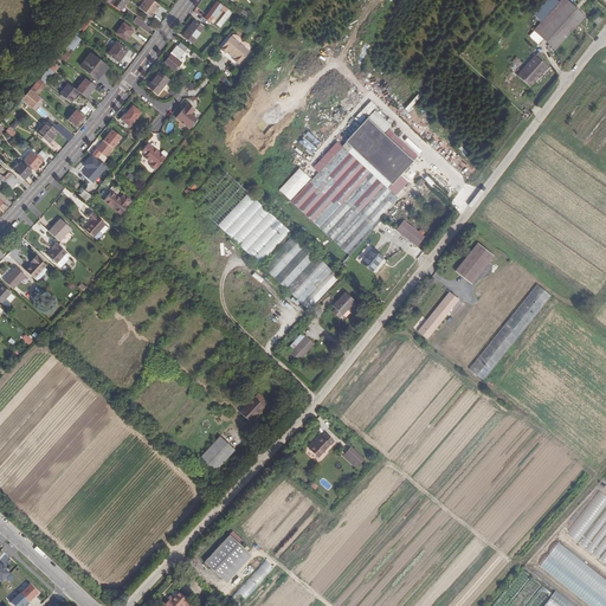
[(128,0),(127,0),(103,0),(103,1),(109,5),(111,4),(121,10),(128,0)]
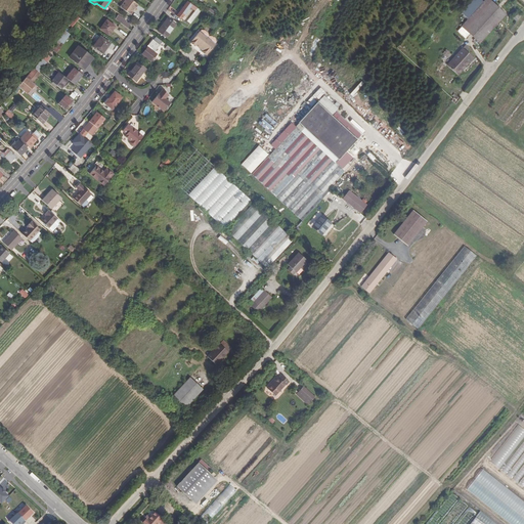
[(131,0),(125,0),(120,7),(130,15),(138,5),(131,0)]
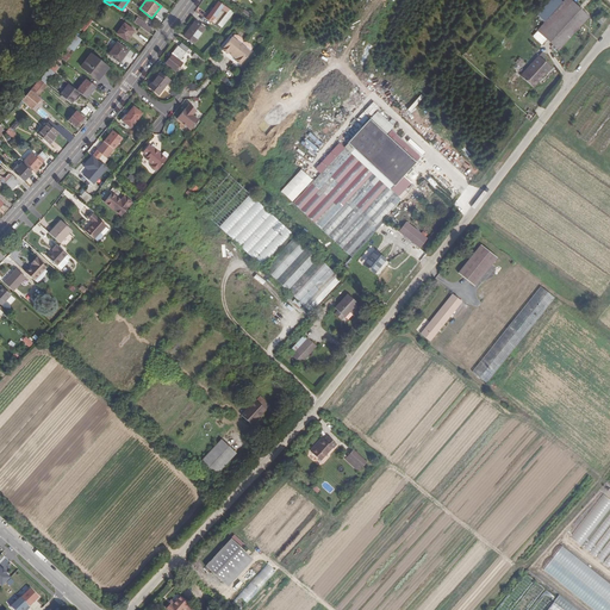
[(558,50),(589,17),(571,0),(570,0),(566,6),(562,2),(559,0),(552,0),(537,16),(545,22),(537,31),(558,50)]
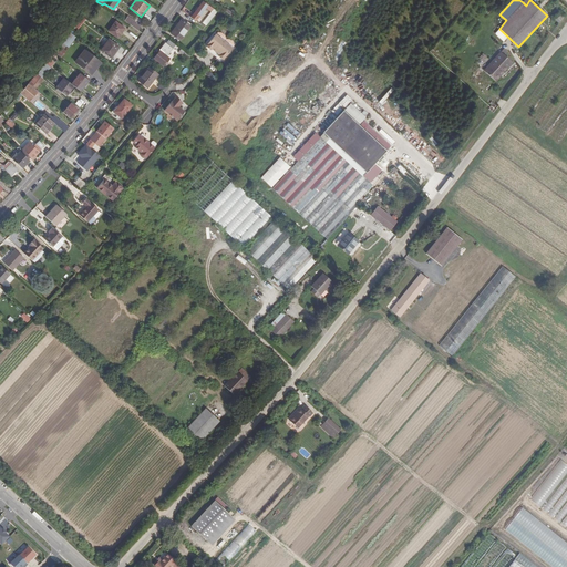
[(203,23),(205,21),(199,17),(206,8),(212,11),(214,9),(203,2),(191,18),(200,26),(203,23)]
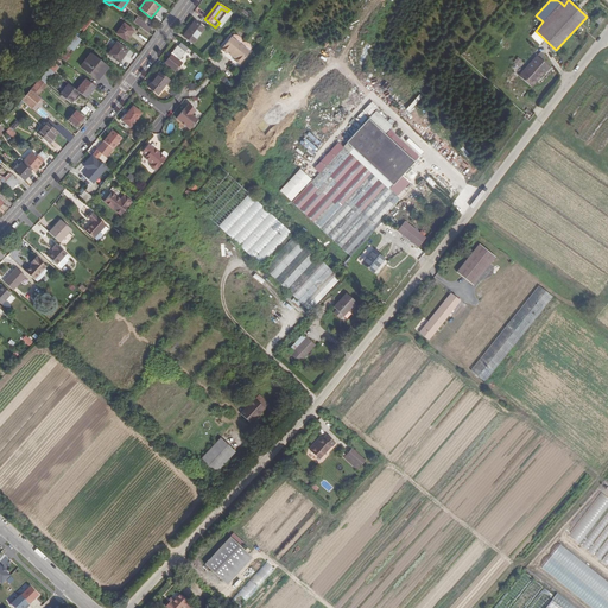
[(221,27),(233,12),(229,10),(227,12),(220,23),(217,25),(221,27)]
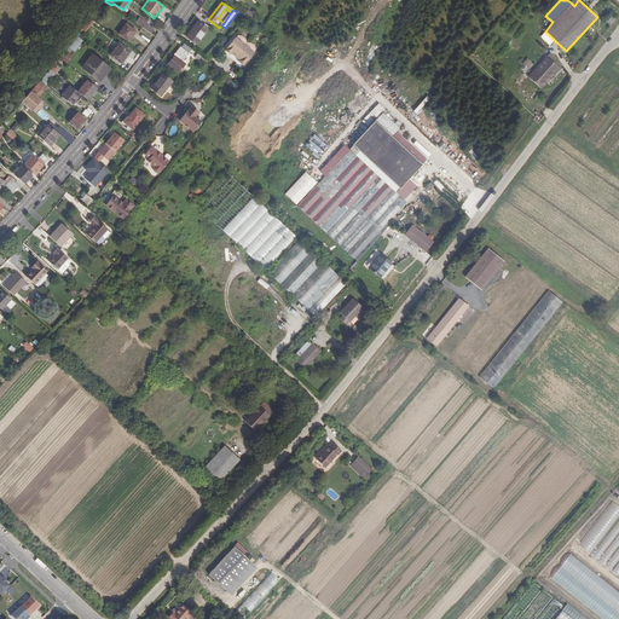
[(237,12),(225,28),(226,28),(238,13),(237,12)]
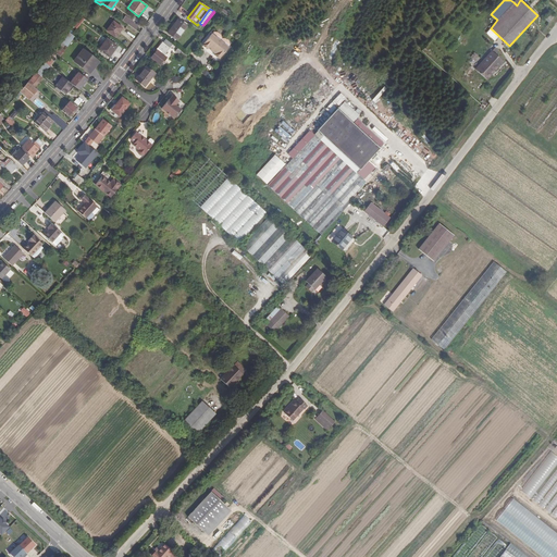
[(549,23),(554,16),(548,13),(544,19),(549,23)]
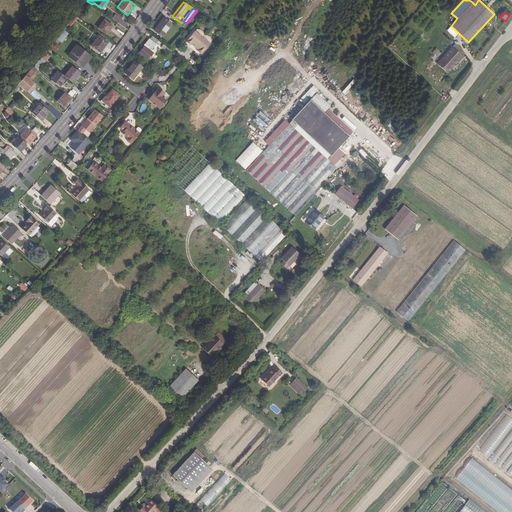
[(70,27),(77,18),(72,14),(65,23),(70,27)]
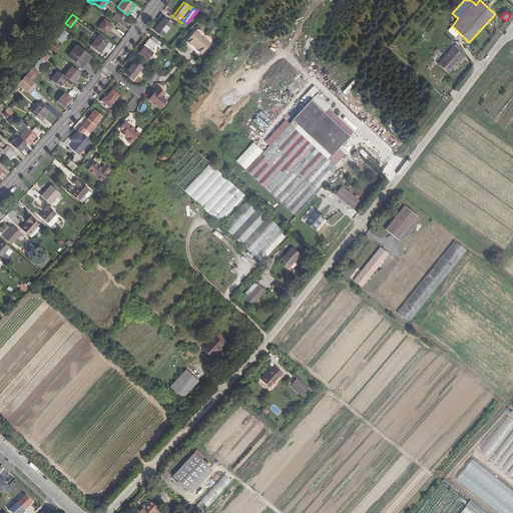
[(172,24),(163,18),(154,30),(163,37),(172,24)]
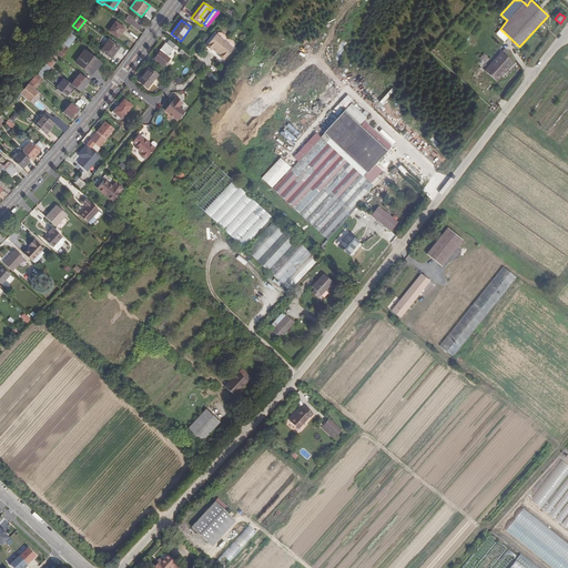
[(118,39),(124,29),(115,22),(109,32),(118,39)]
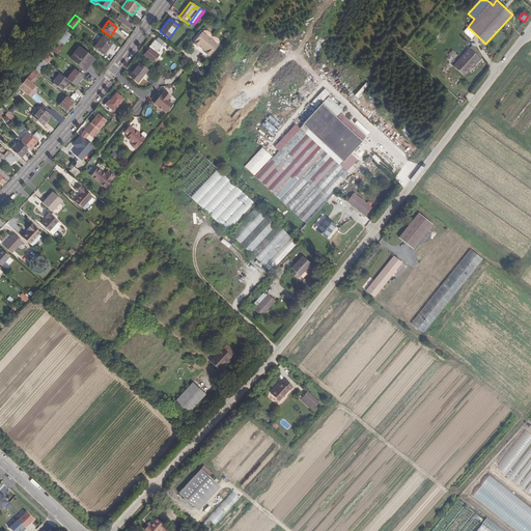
[(204,53),(208,56),(218,46),(210,38),(201,32),(193,44),(197,47),(198,46),(201,49),(205,52),(204,53)]
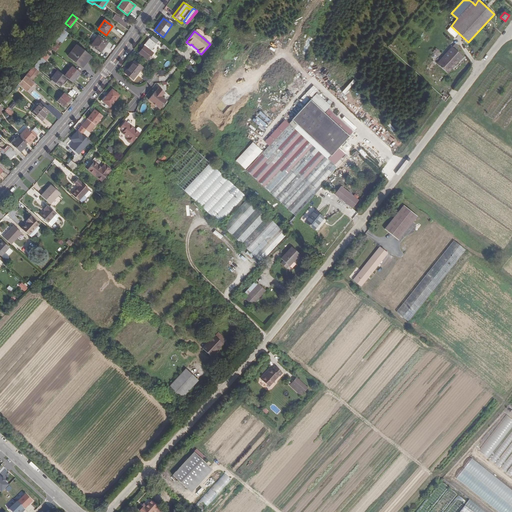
[(181,35),(170,49),(172,51),(183,37),(181,35)]
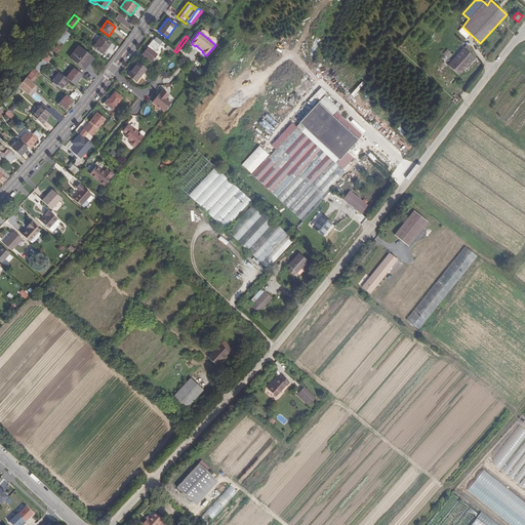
[(104,54),(110,44),(101,37),(93,47),(104,54)]
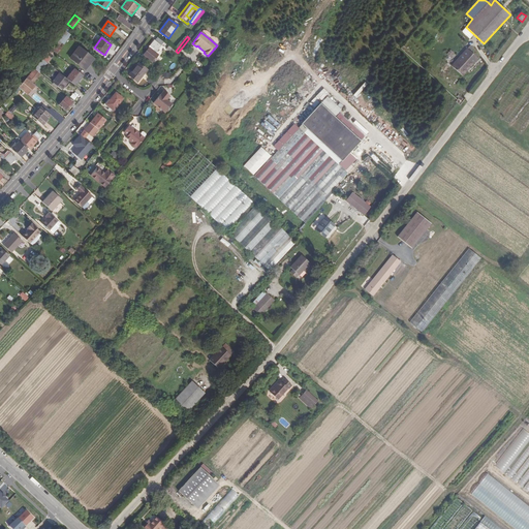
[(154,40),(149,48),(150,48),(148,50),(144,55),(153,62),(159,55),(156,53),(161,45),(154,40)]
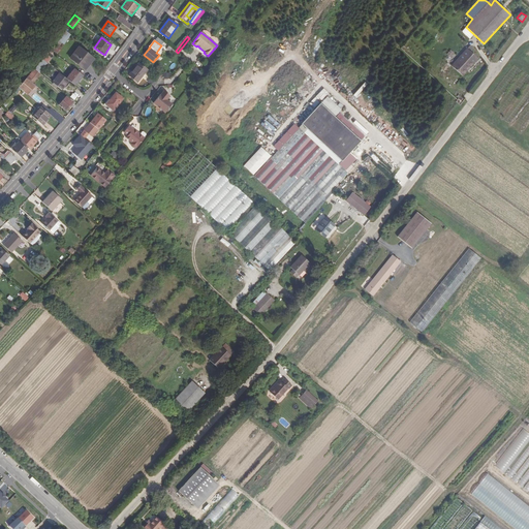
[(57,54),(61,49),(56,44),(53,50),(57,54)]
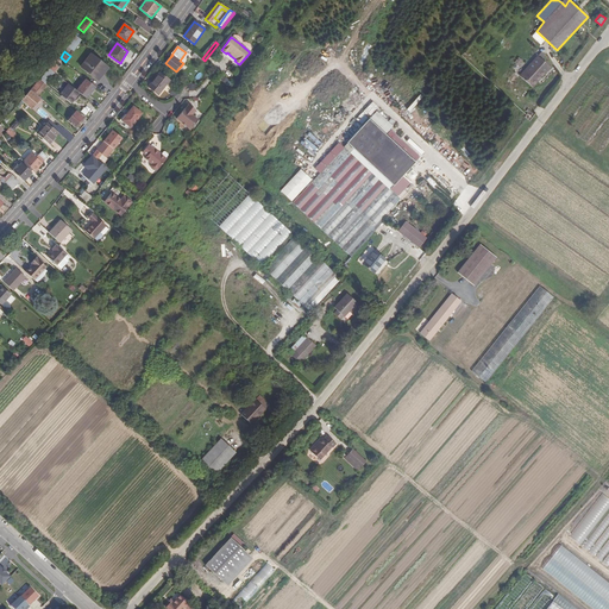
[(98,80),(107,67),(90,55),(81,67),(98,80)]
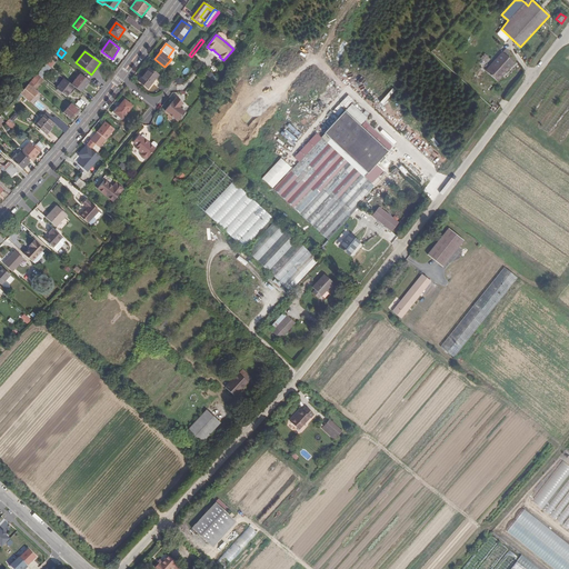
[(496,80),(498,81),(512,61),(500,52),(498,53),(509,62),(496,80)]
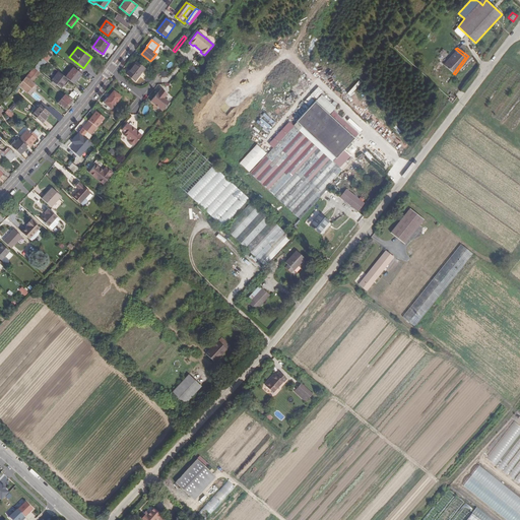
[(443,57),(447,52),(443,49),(439,53),(443,57)]
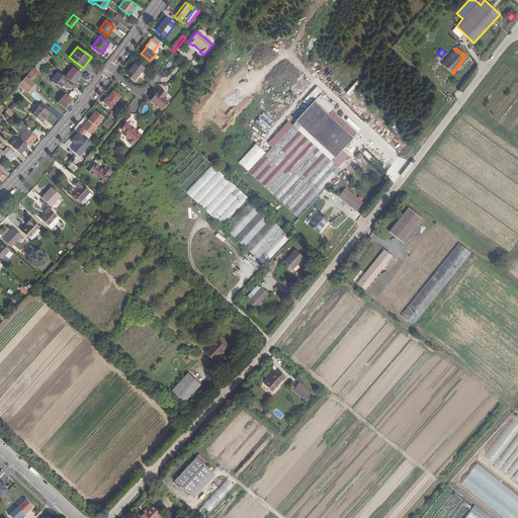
[(452,75),(453,74),(451,73),(463,57),(453,49),(441,66),(452,75)]
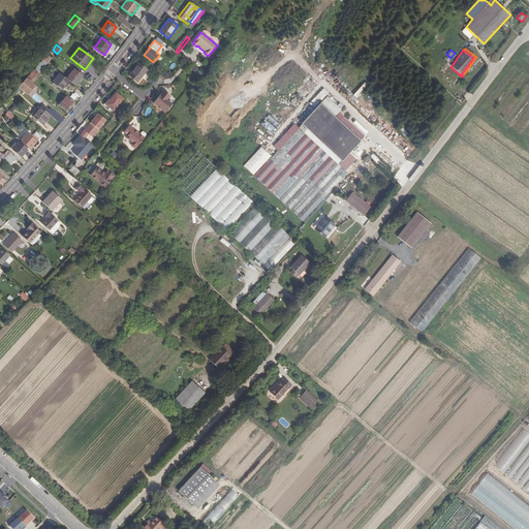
[(147,70),(138,63),(129,75),(137,82),(147,70)]
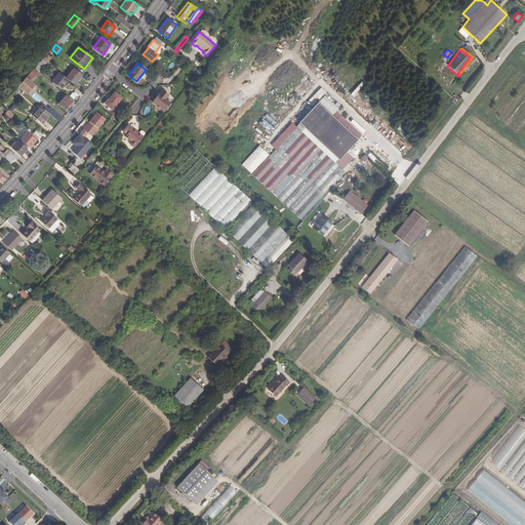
[(66,78),(75,85),(82,75),(74,68),(66,78)]
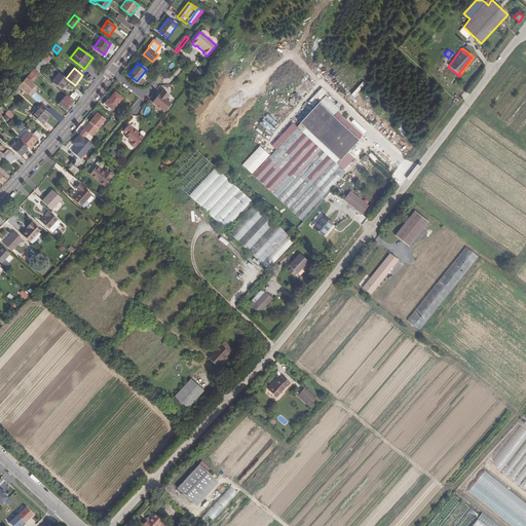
[(34,69),(27,78),(33,83),(41,74),(34,69)]
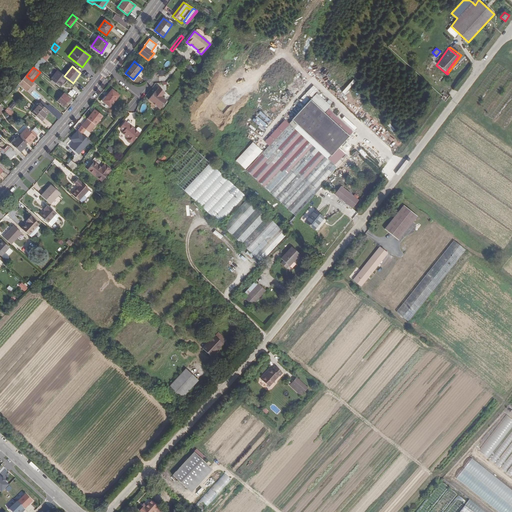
[(64,76),(58,71),(51,79),(58,85),(64,76)]
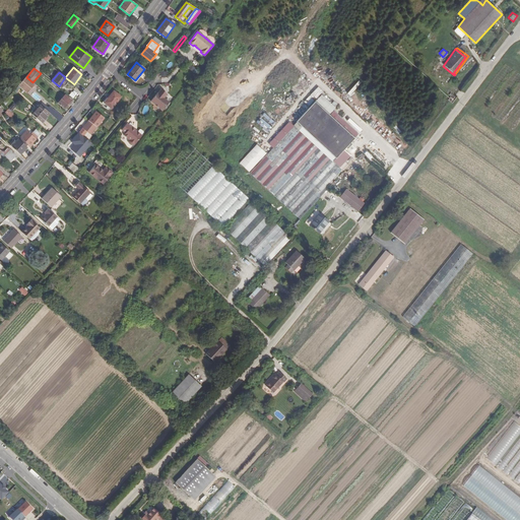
[(18,85),(20,88),(26,93),(35,84),(33,82),(26,77),(18,85)]
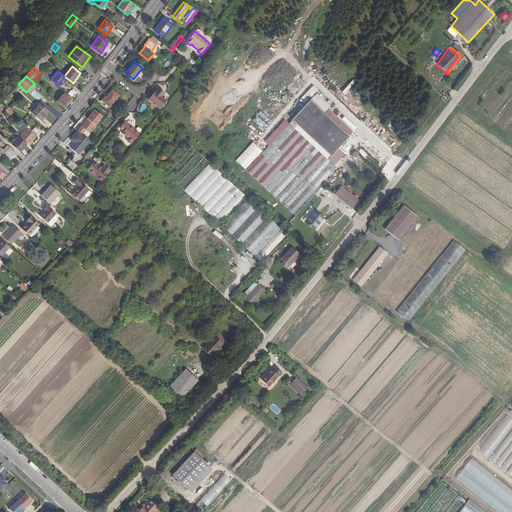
[(164,93),(158,88),(155,92),(148,100),(160,109),(167,101),(161,97),(164,93)]
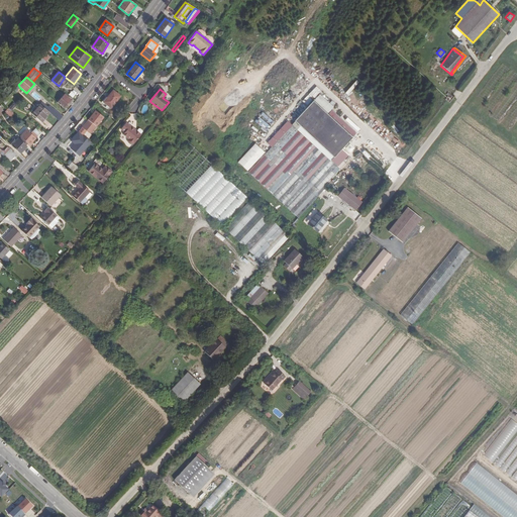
[(110,107),(119,95),(113,90),(107,98),(104,102),(109,107),(110,107)]
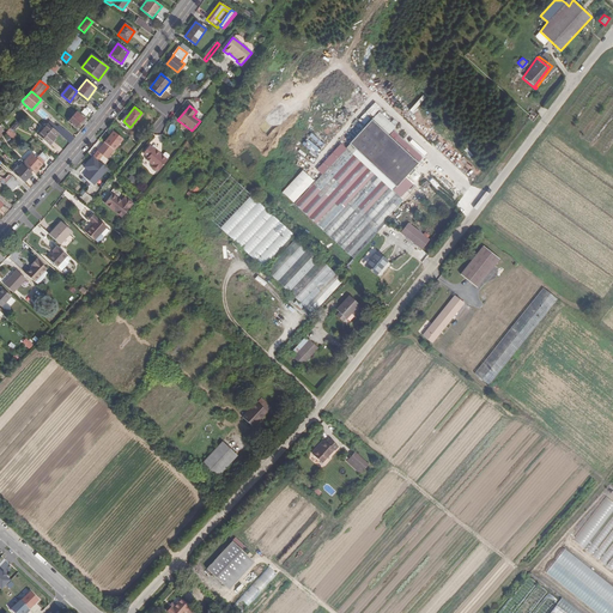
[(74,128),(84,117),(76,111),(67,122),(74,128)]
